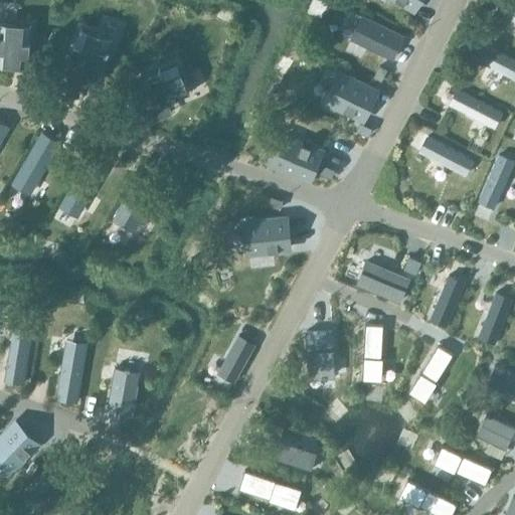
[(514,0),(502,0),(497,9),(514,19),(514,0)]
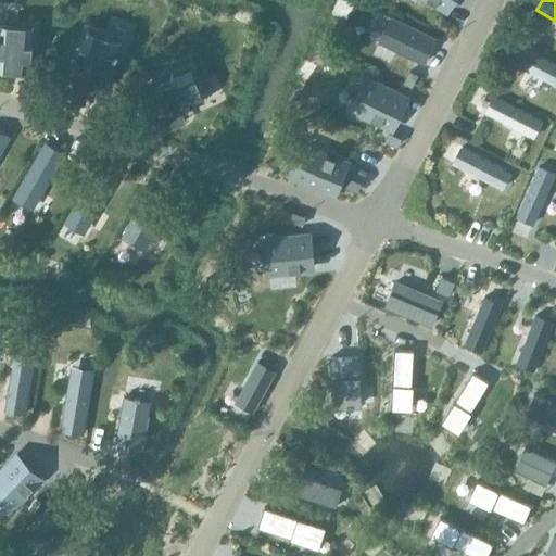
[(391,16),(378,42),(425,64),(438,39),(391,16)]
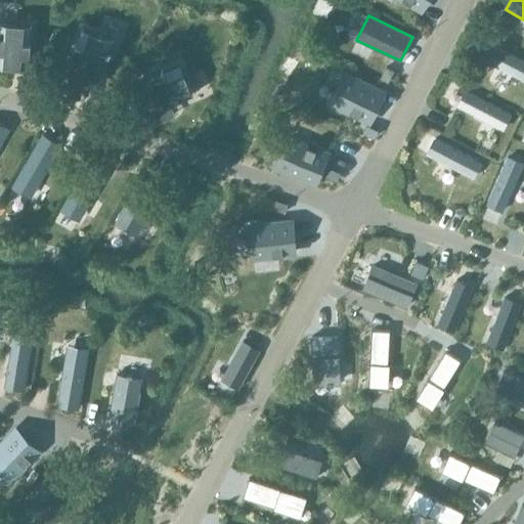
[(0,64),(28,68),(31,26),(0,23),(0,64)]
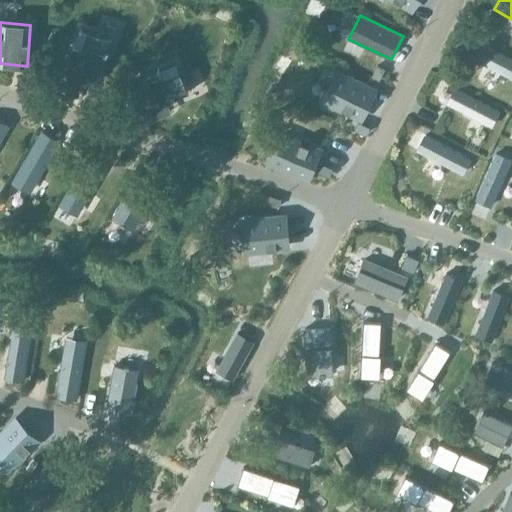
[(110,39),(81,28),(67,67),(96,77),(110,39)]
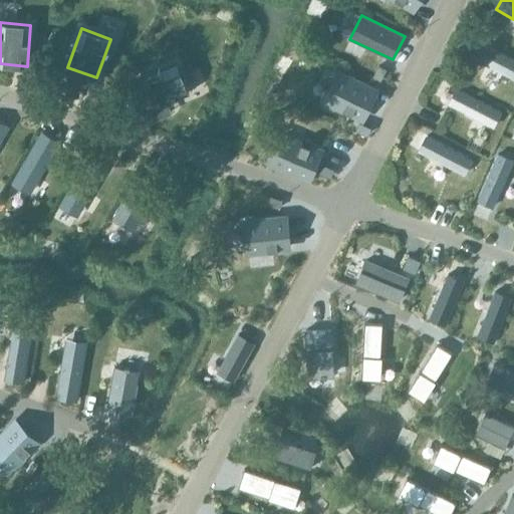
[(513,59),(479,42),(471,57),(513,78),(513,59)]
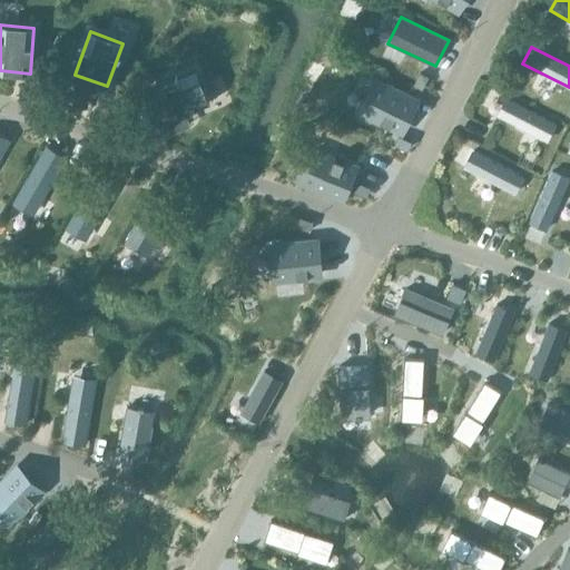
[(154,89),(173,135),(186,129),(180,116),(209,104),(195,71),(154,89)]
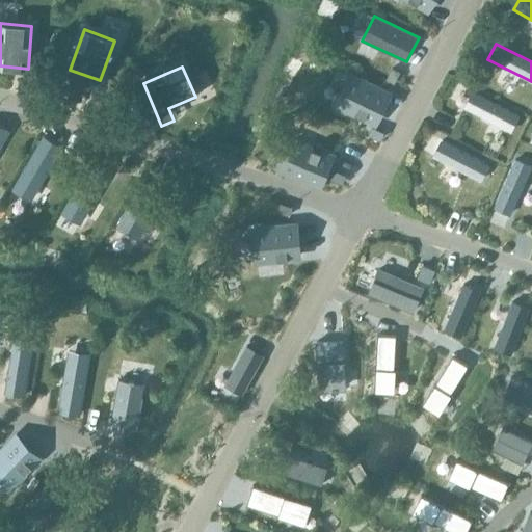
[(473,90),(464,107),(511,133),(521,116),(473,90)]
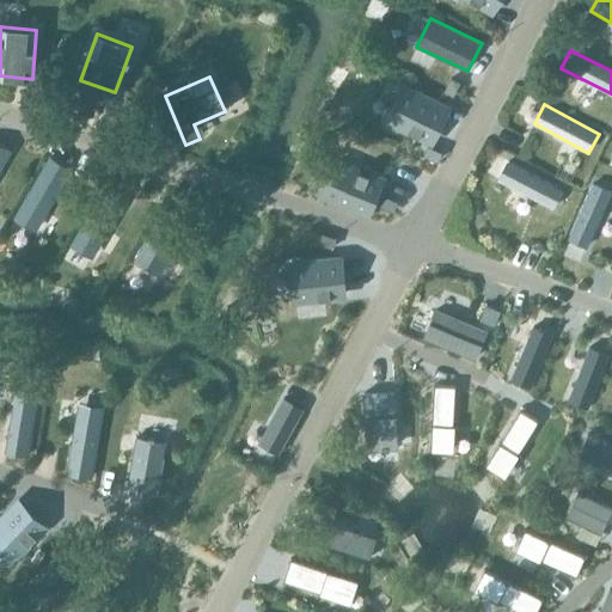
[(0,142),(0,172),(13,151),(0,142)]
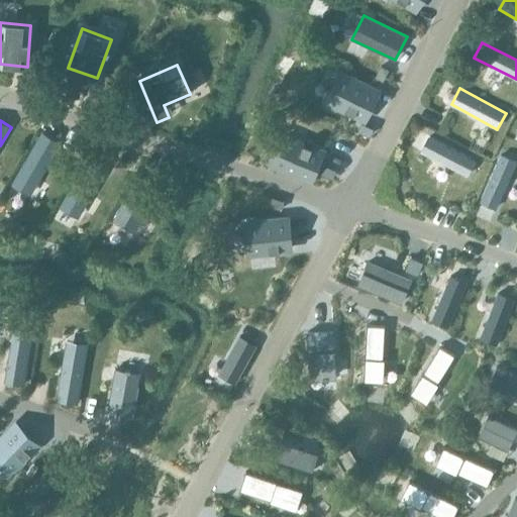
[(42,132),(12,184),(30,195),(61,143),(42,132)]
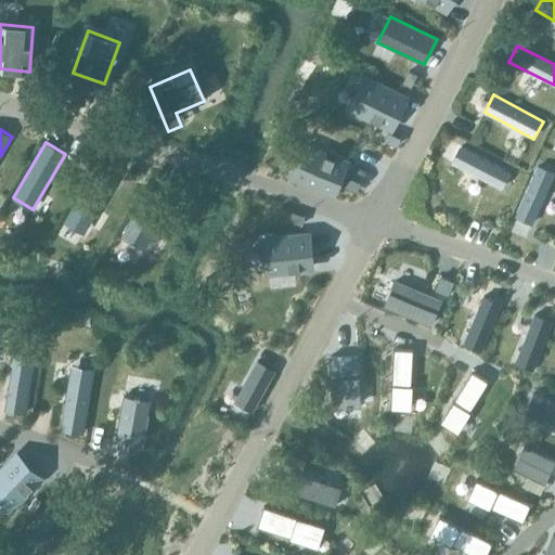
[(339,163),(302,145),(289,173),(326,191),(339,163)]
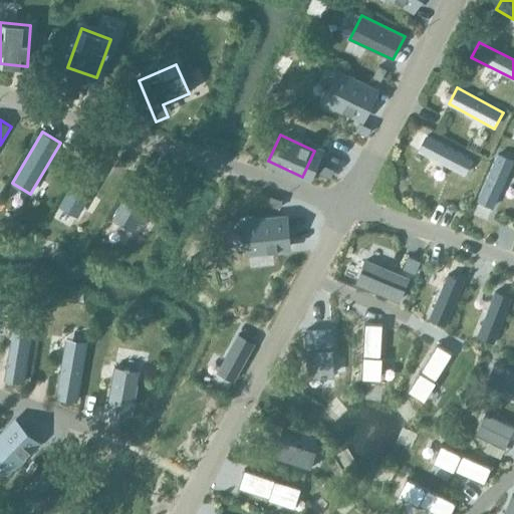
[(427,137),(420,152),(465,175),(473,160),(427,137)]
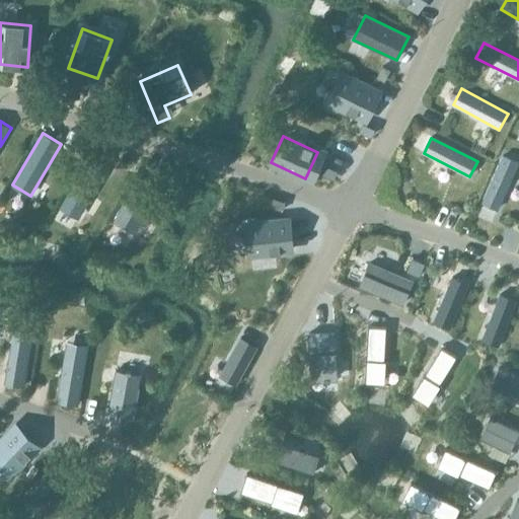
[(518,162),(503,155),(482,203),(498,211),(518,162)]
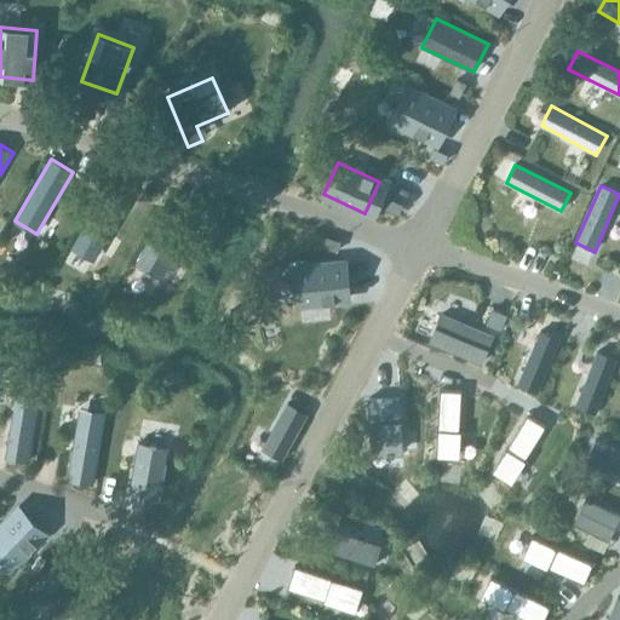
[(109,187),(72,250),(95,263),(131,200),(109,187)]
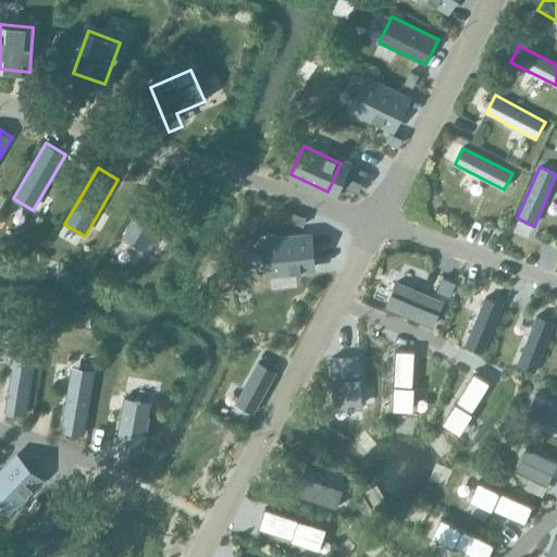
[(363,181),(351,175),(346,187),(358,193),(363,181)]
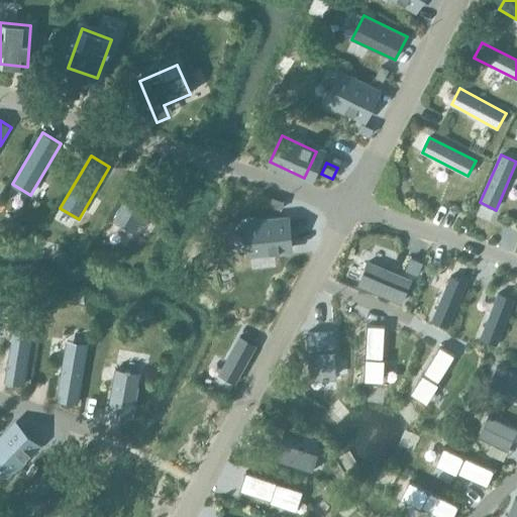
[(126,203),(151,217),(171,184),(145,170),(126,203)]
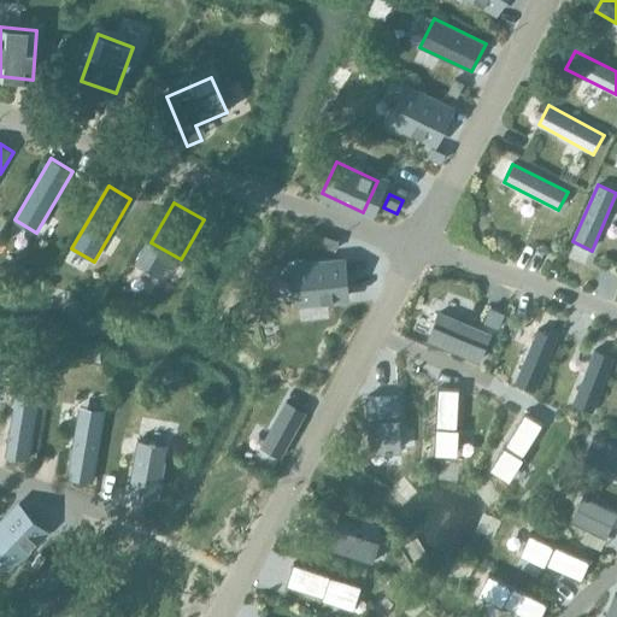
[(341,263),(295,268),(299,303),(345,298),(341,263)]
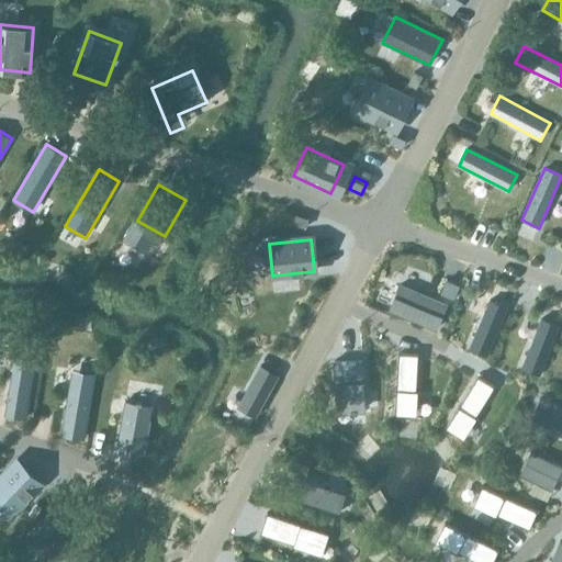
[(430,279),(453,289),(464,263),(441,254),(430,279)]
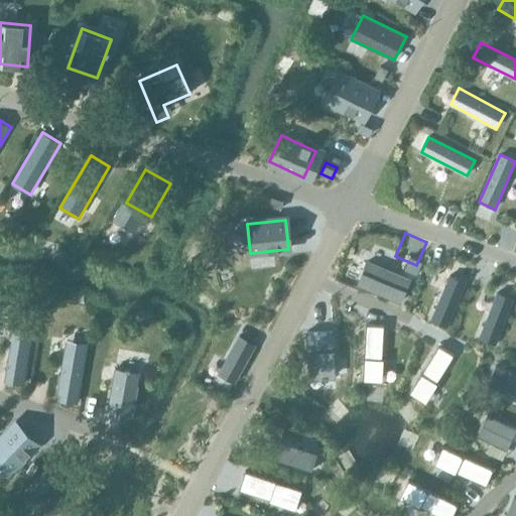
[(368,262),(359,285),(401,302),(410,279),(368,262)]
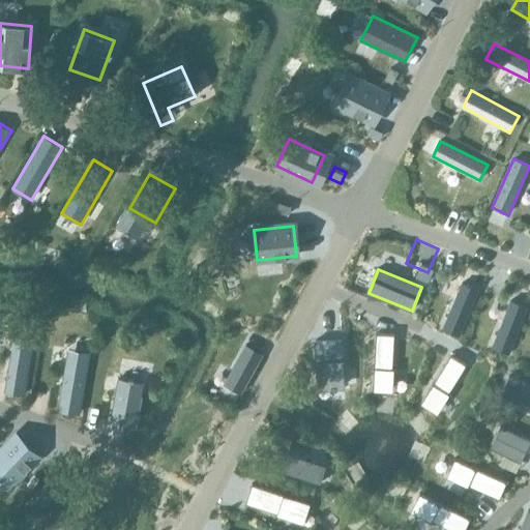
[(464,280),(444,325),(460,332),(479,287),(464,280)]
